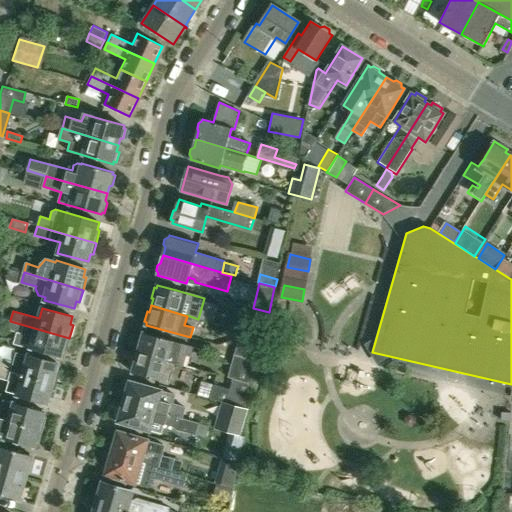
[(242,332),(263,338),(268,312),(248,308),(242,332)]
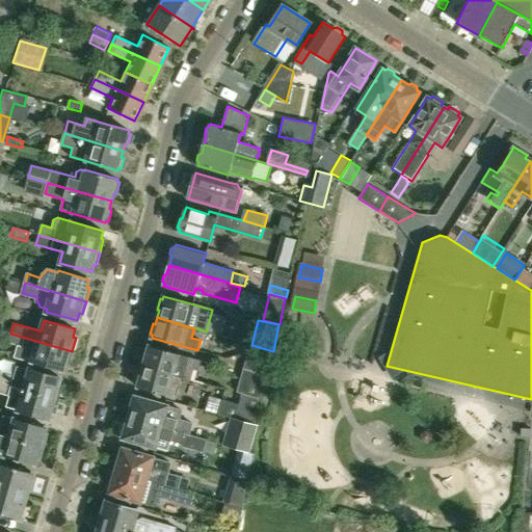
[(10,334),(10,333),(1,329),(0,333),(0,340),(23,346),(20,357),(62,370),(65,362),(69,363),(72,351),(10,334)]
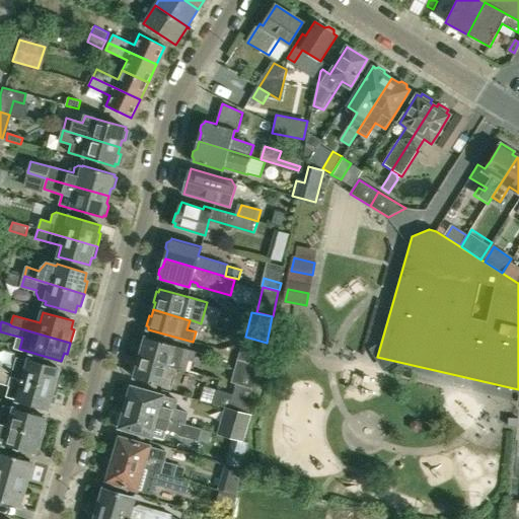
[(192,351),(165,343),(145,337),(145,341),(142,340),(139,350),(142,351),(140,357),(176,367),(176,368),(187,371),(192,351)]
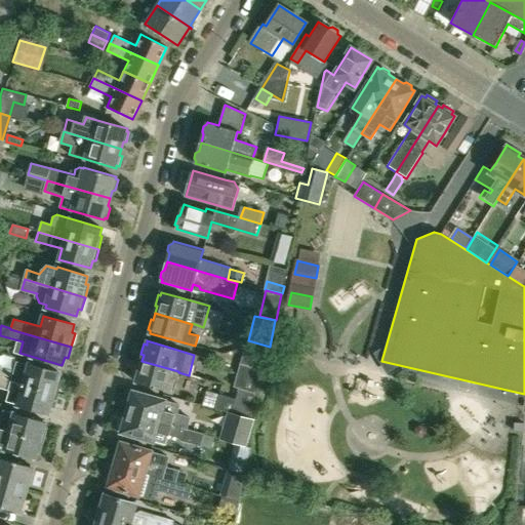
[(265,371),(270,347),(248,340),(241,364),(265,371)]
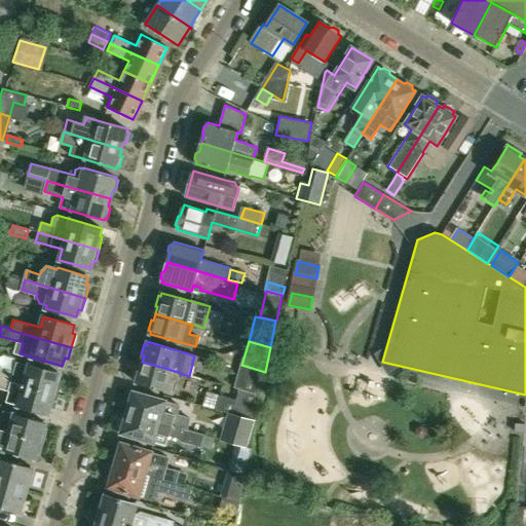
[(60,373),(29,365),(16,361),(13,373),(0,368),(0,378),(58,395),(61,382),(58,381),(60,373)]
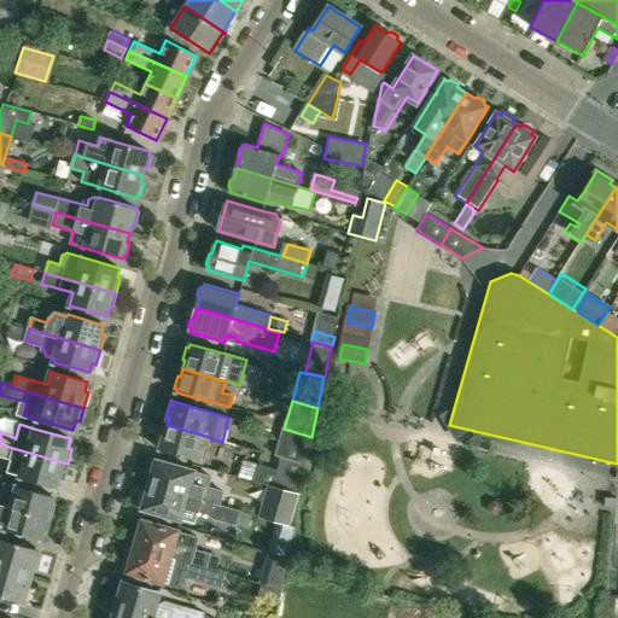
[(203,461),(210,438),(210,437),(167,425),(164,433),(161,432),(158,444),(161,445),(159,449),(203,461)]
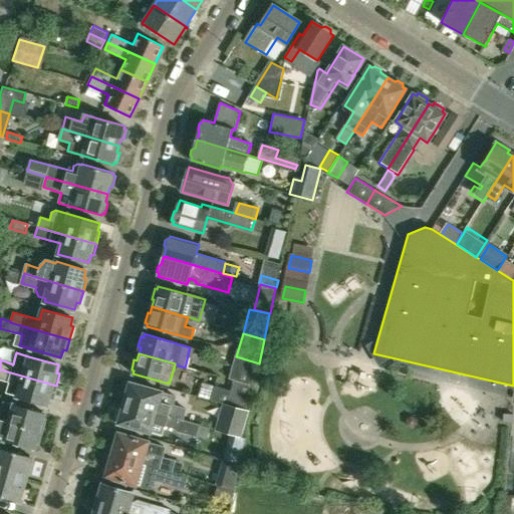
[(255,387),(259,363),(236,356),(230,379),(253,387),(253,386),(255,387)]
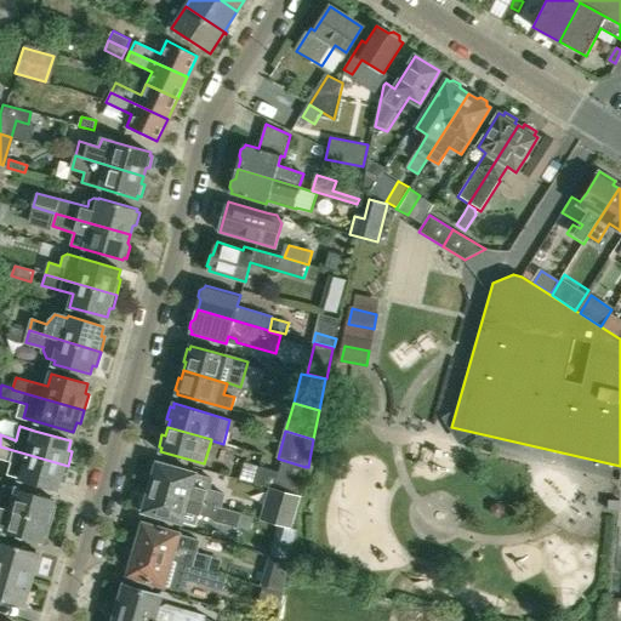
[(68,466),(0,446),(0,459),(10,462),(6,474),(57,489),(60,479),(63,480),(68,466)]
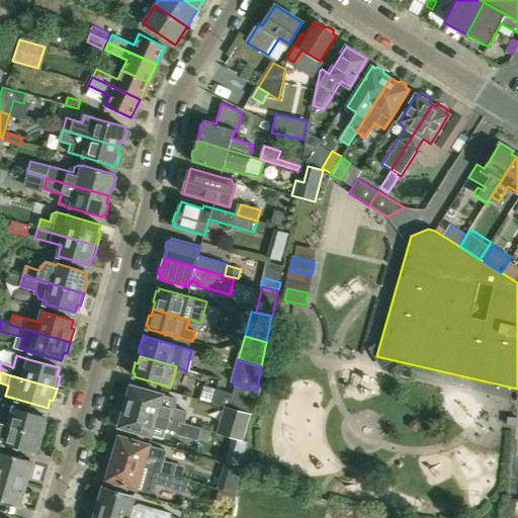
[(250,414),(255,390),(232,382),(231,383),(236,385),(230,409),(250,415),(251,414),(250,414)]
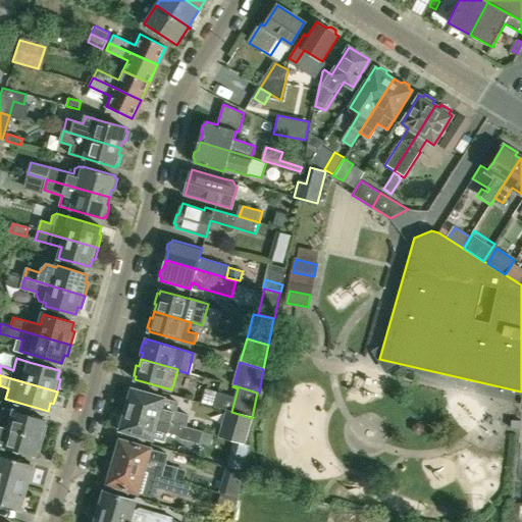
[(180,403),(149,394),(129,388),(126,398),(128,401),(126,409),(188,427),(191,416),(177,413),(180,403)]
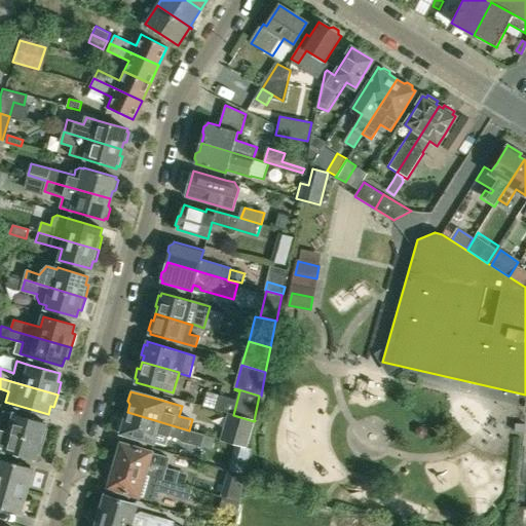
[(220,396),(208,392),(203,406),(216,409),(220,396)]
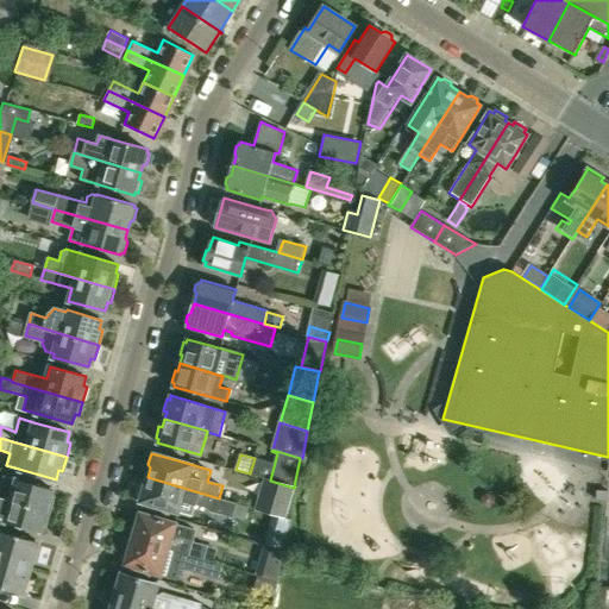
[(54,489),(18,479),(4,475),(0,485),(0,497),(50,512),(55,496),(51,495),(54,489)]
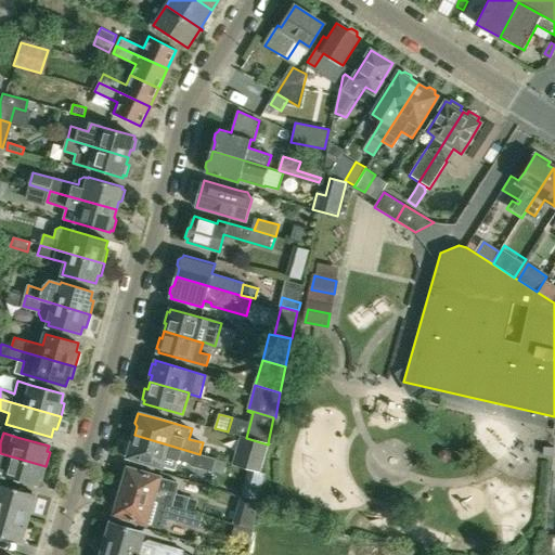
[(217,460),(204,455),(199,454),(134,435),(131,444),(129,446),(126,456),(177,470),(179,462),(190,464),(193,467),(213,473),(217,460)]
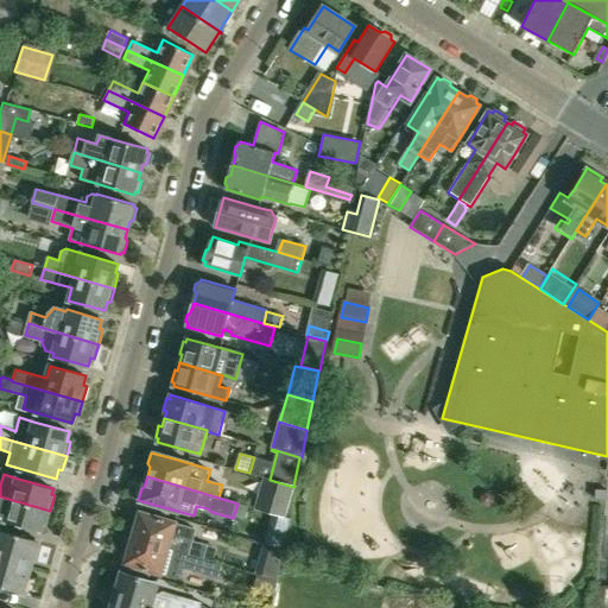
[(293,487),(270,480),(264,479),(255,508),(285,517),(293,487)]
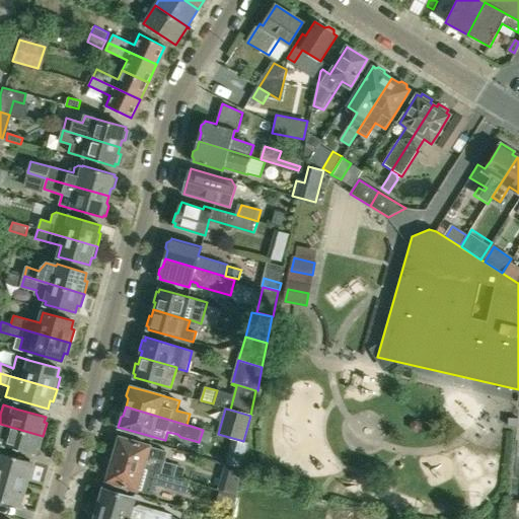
[(40,449),(43,436),(0,424),(0,443),(34,453),(36,448),(40,449)]
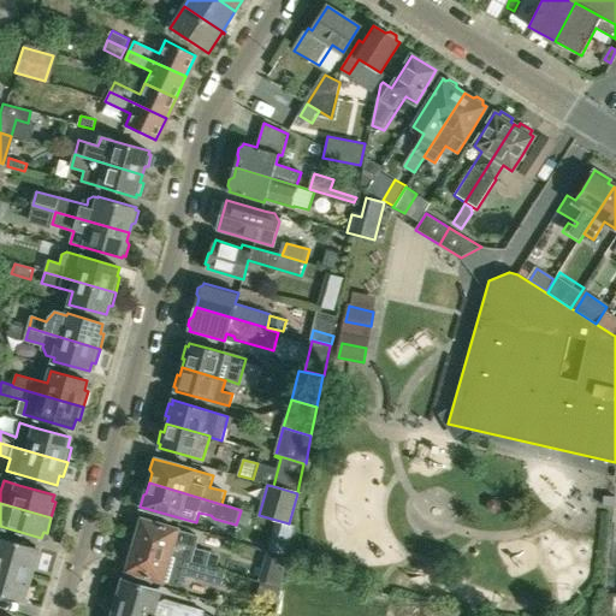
[(178,529),(165,525),(142,519),(141,522),(137,521),(134,535),(137,535),(135,545),(208,566),(212,554),(175,543),(178,529)]
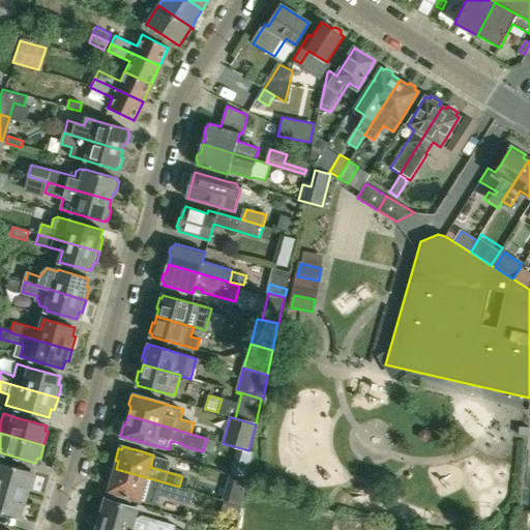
[(231,475),(244,479),(251,454),(237,450),(231,475)]
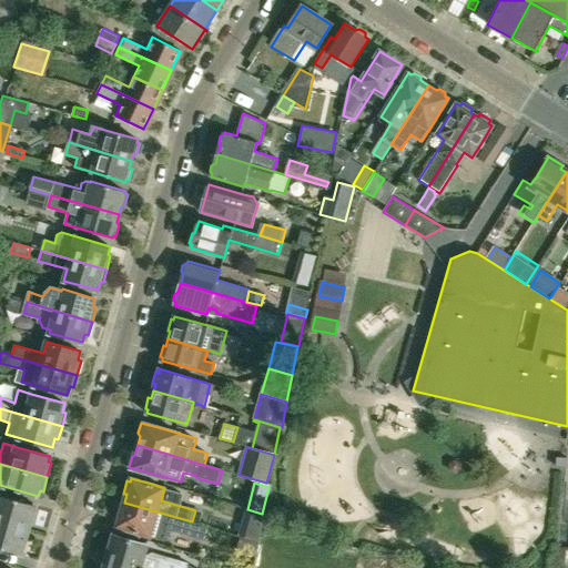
[(36,505),(0,495),(0,521),(26,529),(27,521),(31,519),(36,505)]
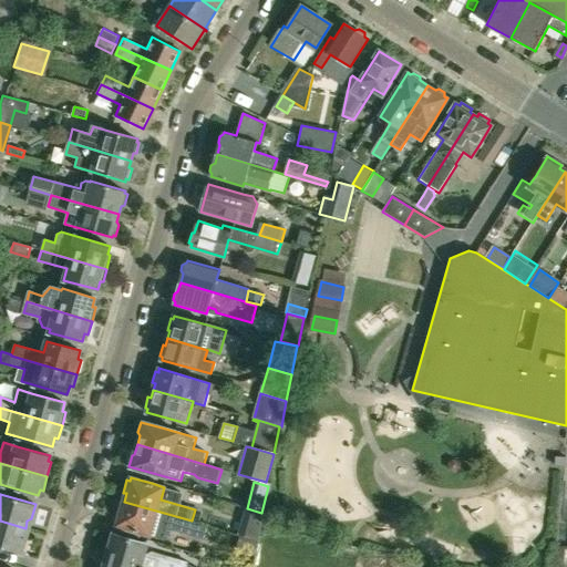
[(208,526),(197,523),(192,521),(124,502),(121,509),(119,508),(114,522),(117,523),(116,526),(138,532),(151,535),(168,539),(172,528),(194,535),(205,538),(208,526)]
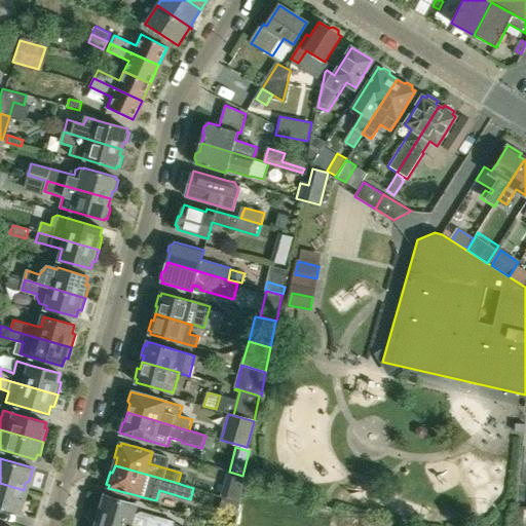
[(22,496),(24,490),(0,483),(0,506),(20,513),(24,499),(22,496)]
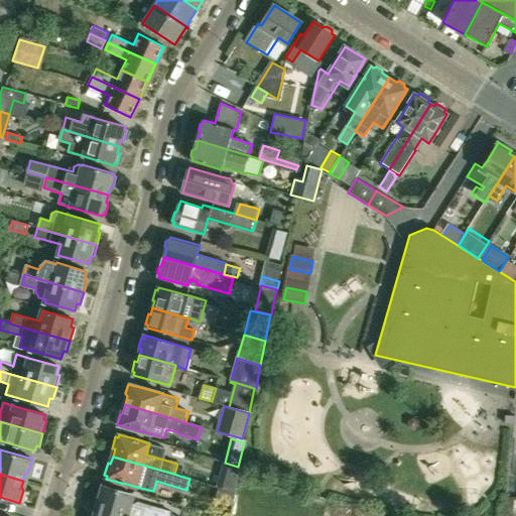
[(237,479),(221,475),(218,485),(234,490),(237,479)]
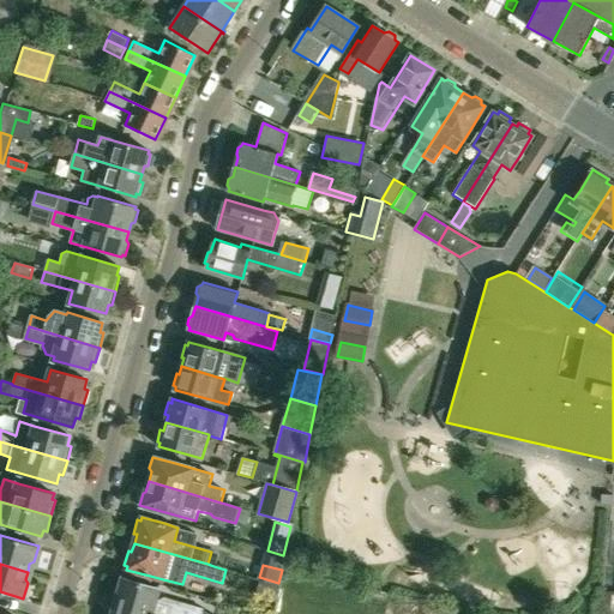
[(158,589),(143,584),(120,577),(115,594),(119,594),(116,603),(151,613),(200,613),(203,608),(164,597),(161,600),(156,599),(158,589)]
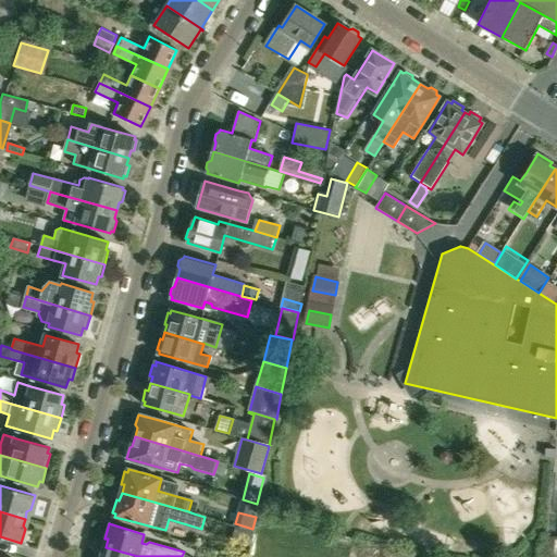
[(250,547),(254,533),(235,529),(232,542),(250,547)]
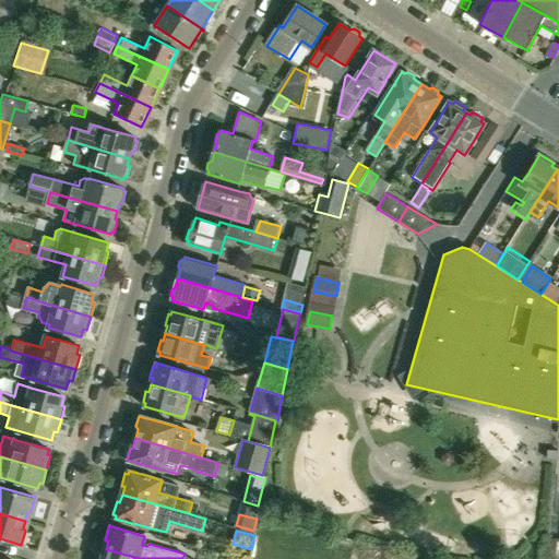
[(138,558),(106,549),(104,558),(100,557),(99,558),(138,558)]
